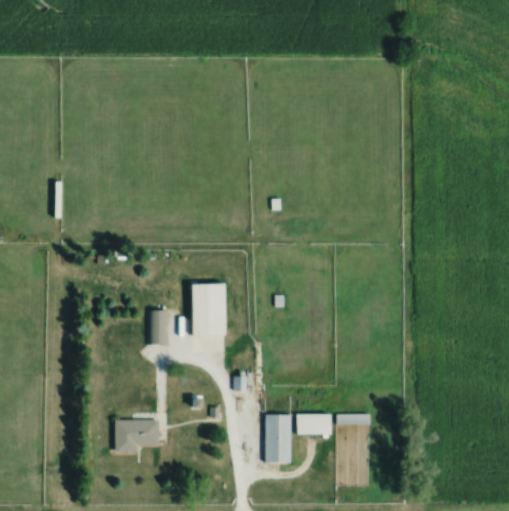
[(227,283),(191,283),(191,334),(227,334),(227,283)]
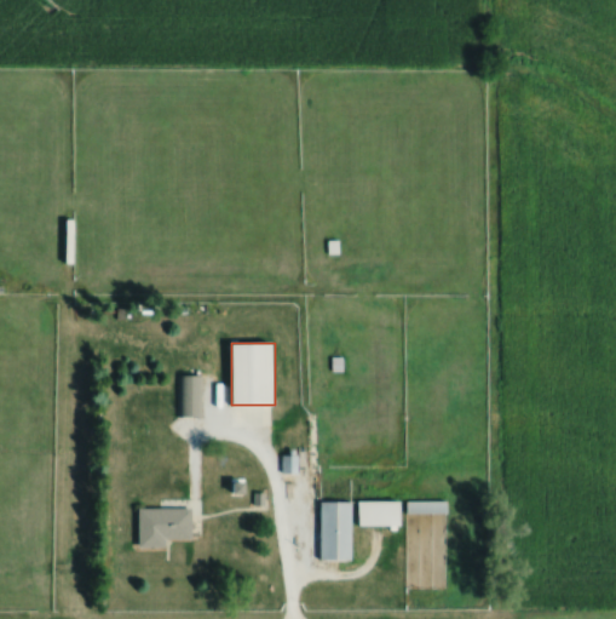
[(176,416),(201,416),(201,374),(176,374),(176,416)]
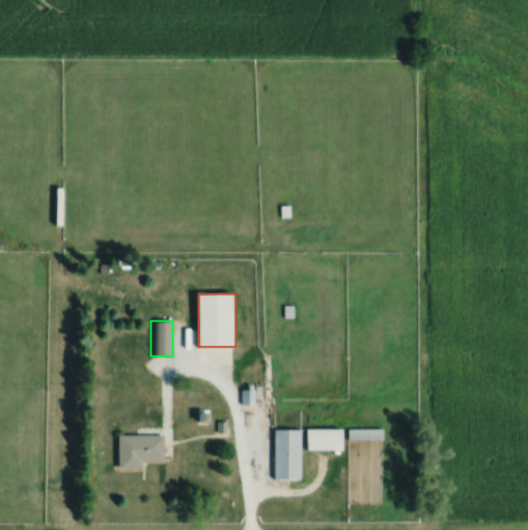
[(345,450),(345,428),(308,428),(308,450),(345,450)]
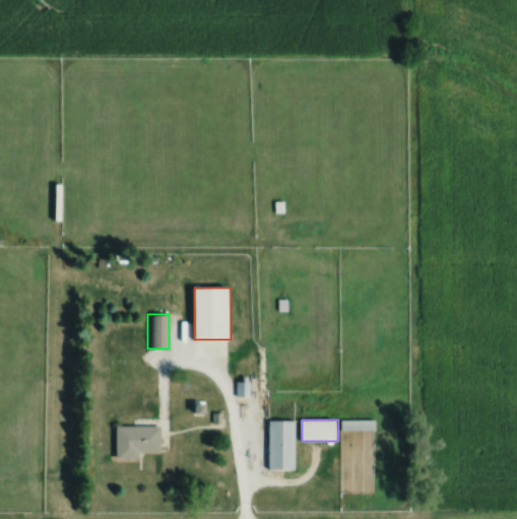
[(375,429),(375,419),(340,419),(340,429),(375,429)]
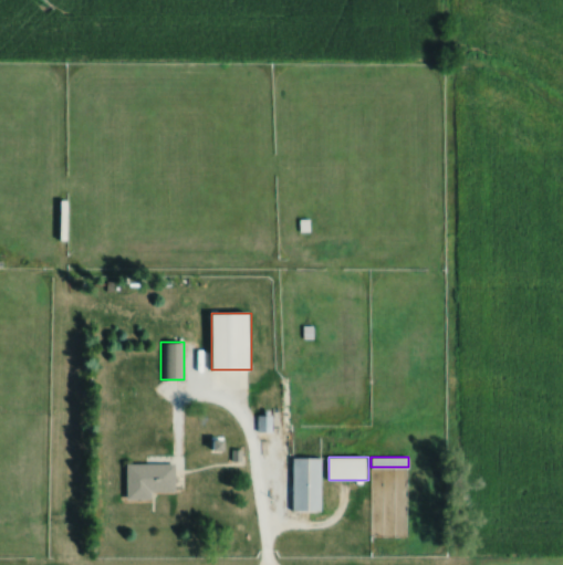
[(322,510),(322,458),(293,458),(293,510),(322,510)]
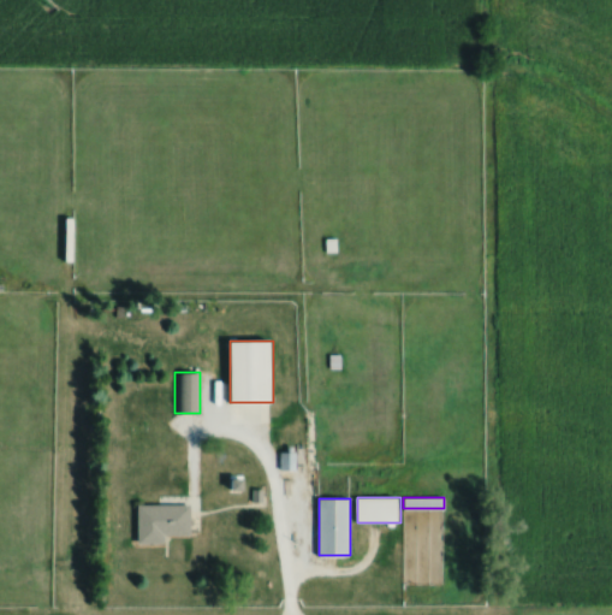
[(165,542),(165,534),(189,534),(189,503),(137,503),(137,542),(165,542)]
